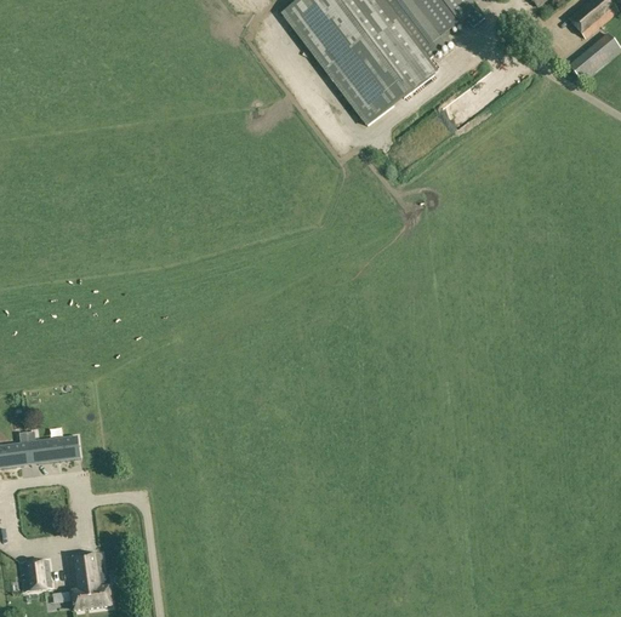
[(484,16),(472,0),(296,0),(281,12),(366,125),(438,70),(428,58),(451,40),(445,33),(467,16),(473,24),(484,16)]
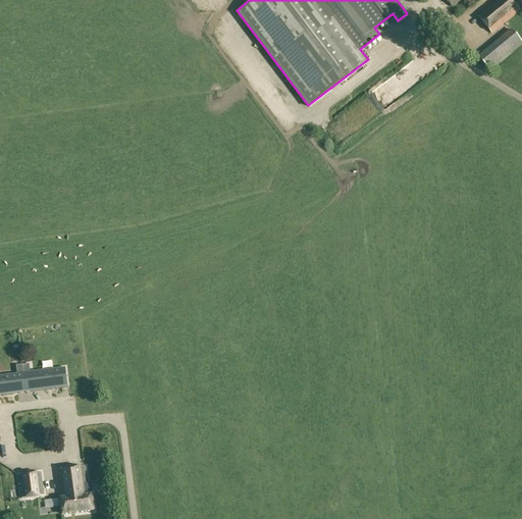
[(491,0),(477,12),(492,32),(520,8),(514,0),(491,0)]
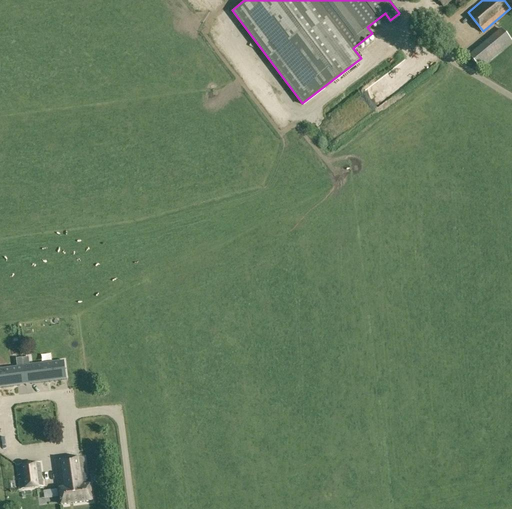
[(388,30),(392,37),(405,29),(401,22),(388,30)]
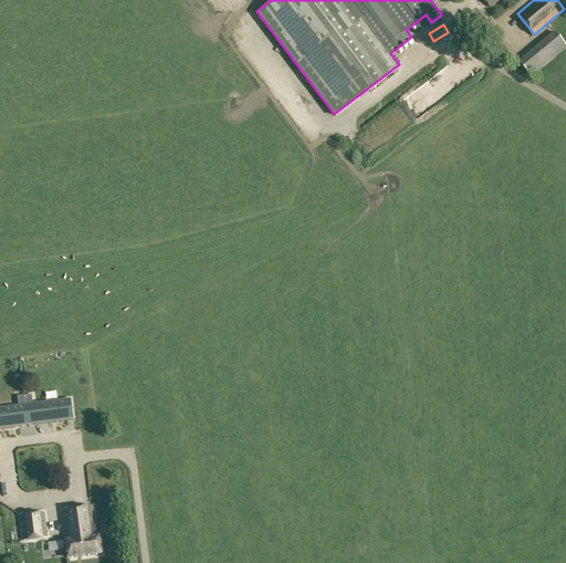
[(519,59),(531,74),(565,45),(565,42),(555,29),(519,59)]
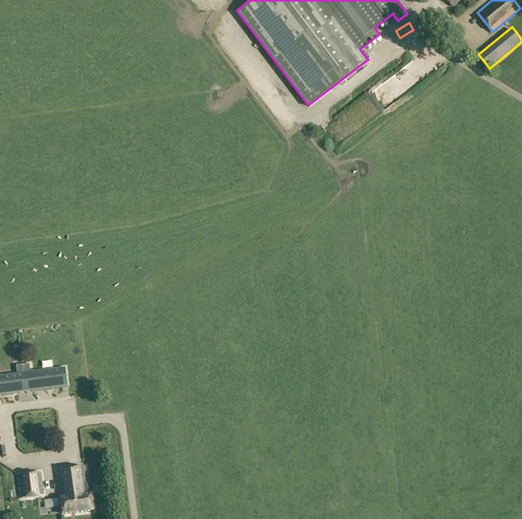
[(396,87),(402,81),(403,83),(414,69),(408,63),(390,83),(396,87)]
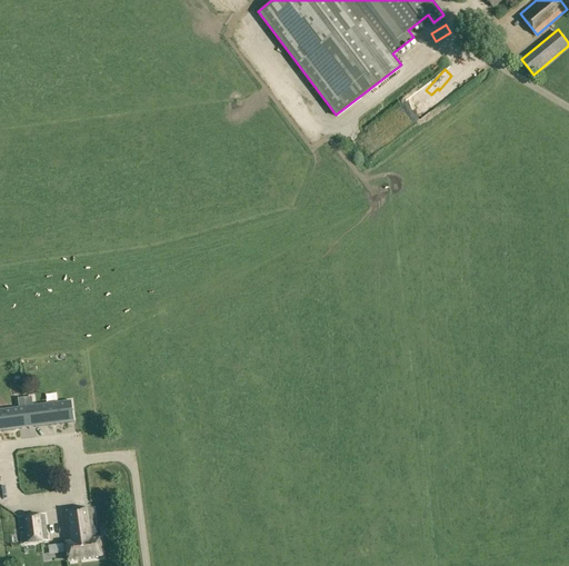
[(373,131),(366,136),(371,147),(380,141),(373,131)]
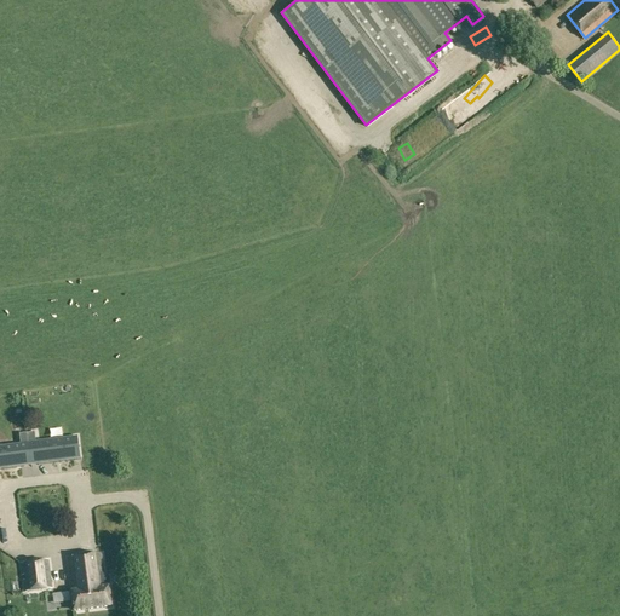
[(32,462),(75,456),(73,435),(35,439),(28,439),(32,462)]
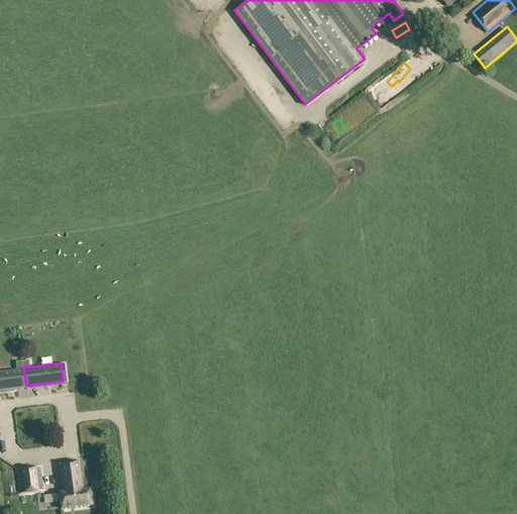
[(17,368),(0,370),(0,389),(26,386),(23,367),(17,368)]
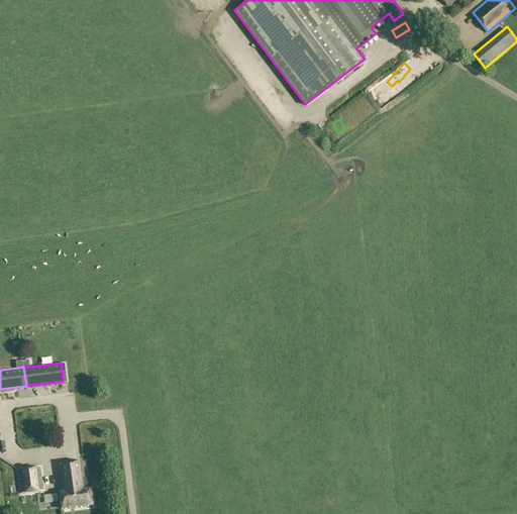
[(60,491),(62,507),(93,503),(91,487),(92,484),(92,482),(91,479),(90,478),(89,478),(88,477),(86,477),(84,459),(58,463),(61,491),(60,491)]
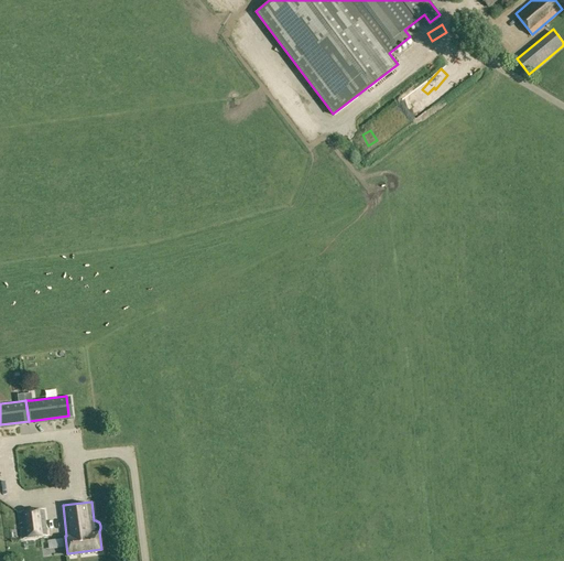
[(19,510),(22,537),(47,533),(44,507),(19,510)]
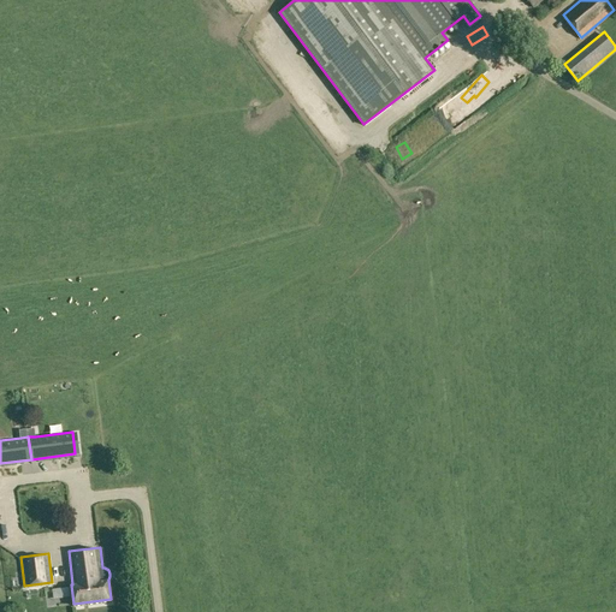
All buildings are outlined.
